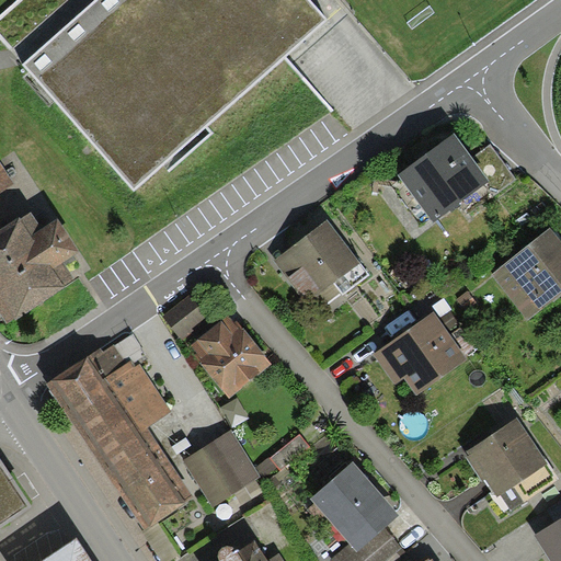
[(327,23),(307,0),(13,0),(0,12),(0,35),(14,52),(135,190),(327,23)]
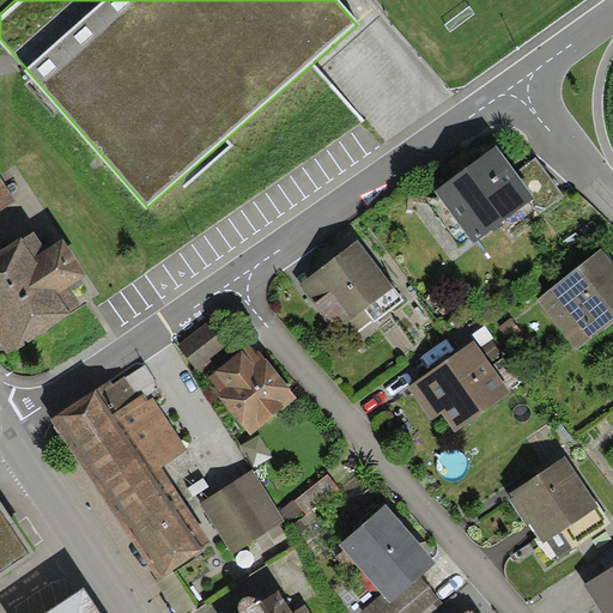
[(514,177),(497,155),(436,198),(474,249),(532,207),(534,206),(514,177)]
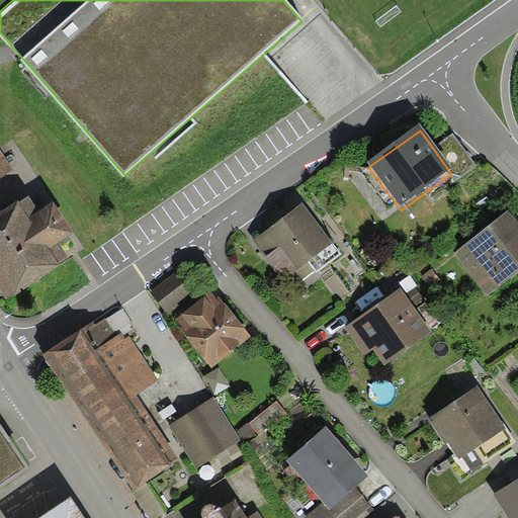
[(449,175),(454,182),(476,167),(454,137),(434,150),(451,174),(449,175)]
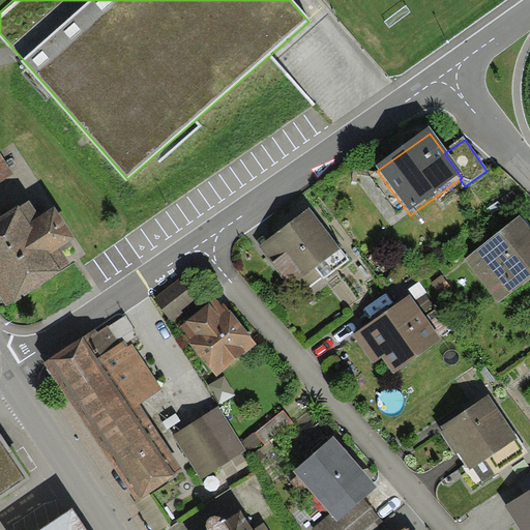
[(0,182),(13,174),(0,152),(0,182)]
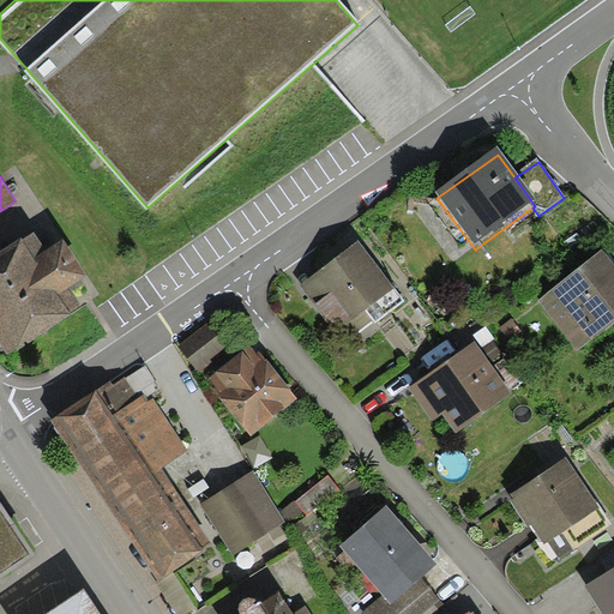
[(0,342),(8,355),(80,308),(67,288),(86,276),(62,240),(47,251),(35,232),(23,240),(20,238),(0,251),(0,342)]
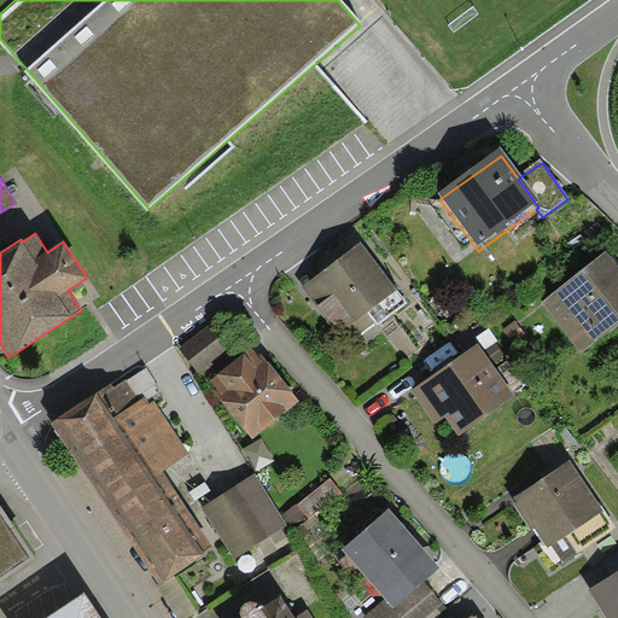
[(368,312),(397,290),(361,243),(302,287),(336,332),(348,324),(357,336),(377,321),(368,312)]
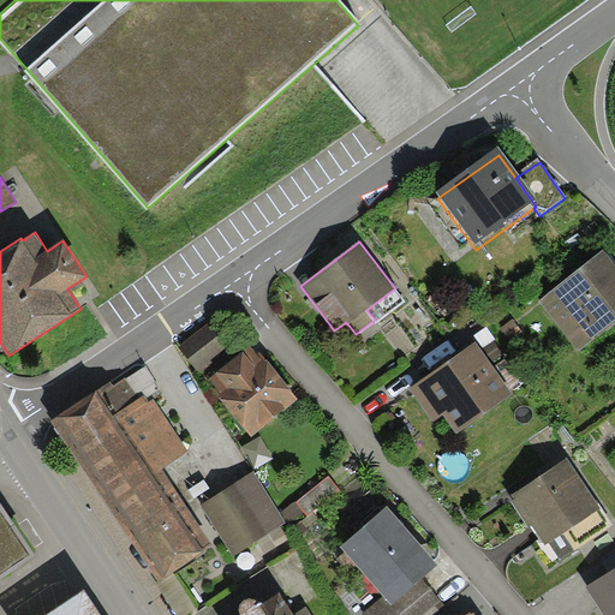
[(614,327),(614,269),(604,256),(541,305),(580,356),(614,327)]
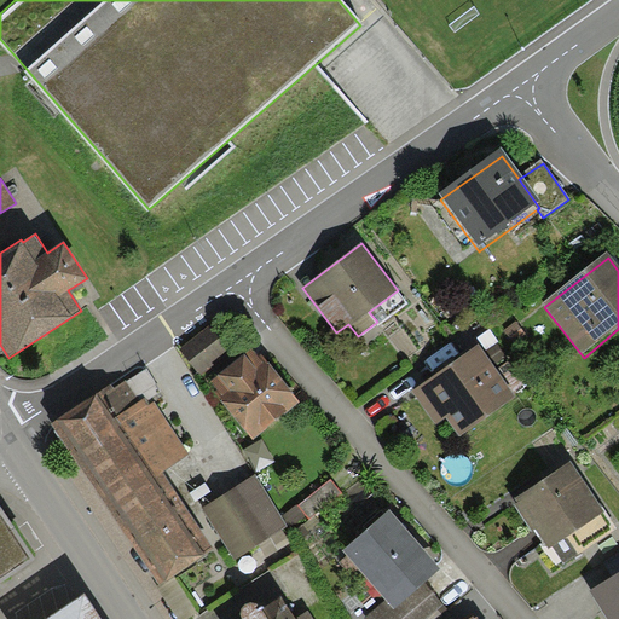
[(377,322),(379,325),(408,304),(398,290),(369,312),(377,322)]
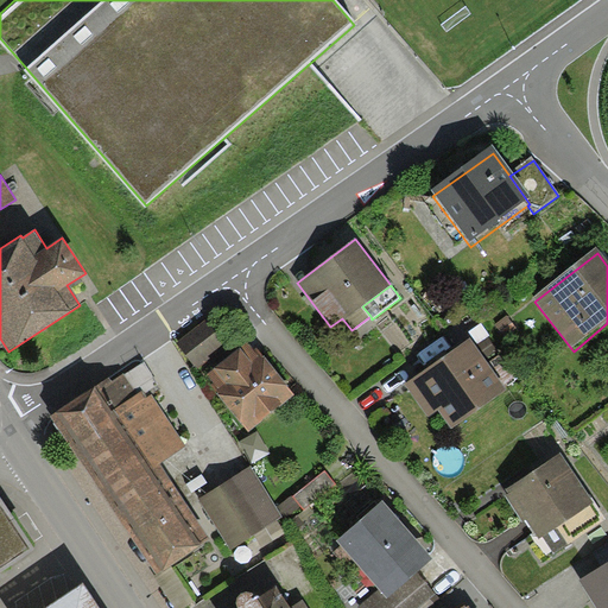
[(517,329),(507,316),(494,325),(505,339),(517,329)]
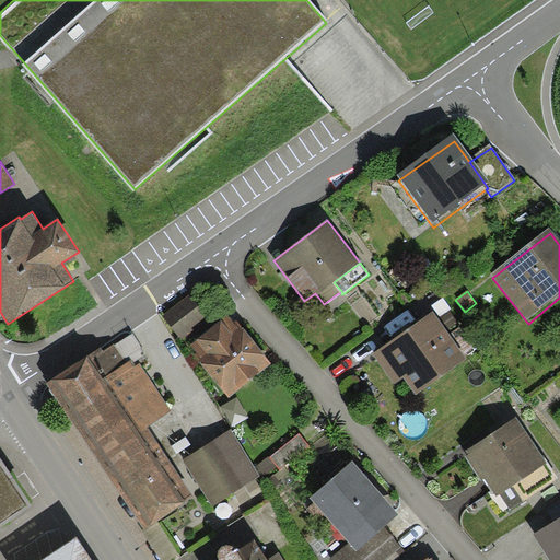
[(210,316),(190,294),(163,317),(182,340),(210,316)]
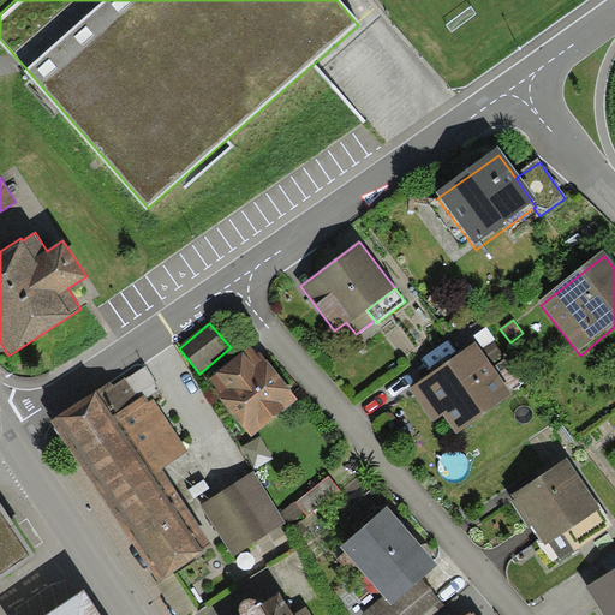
[(494,366),(477,341),(410,389),(433,422),(443,415),(457,434),(513,394),(509,387),(494,366)]
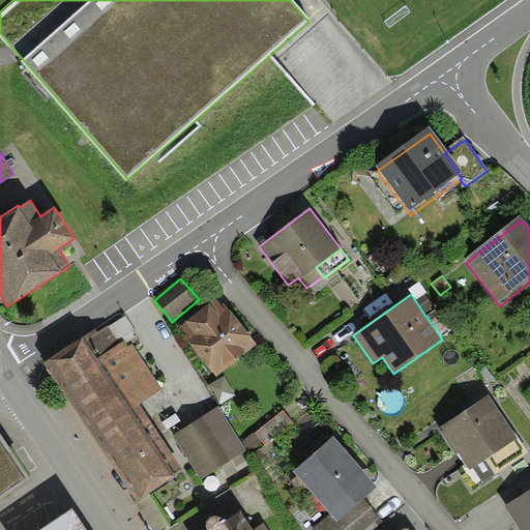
[(217,296),(178,326),(216,376),(256,345),(217,296)]
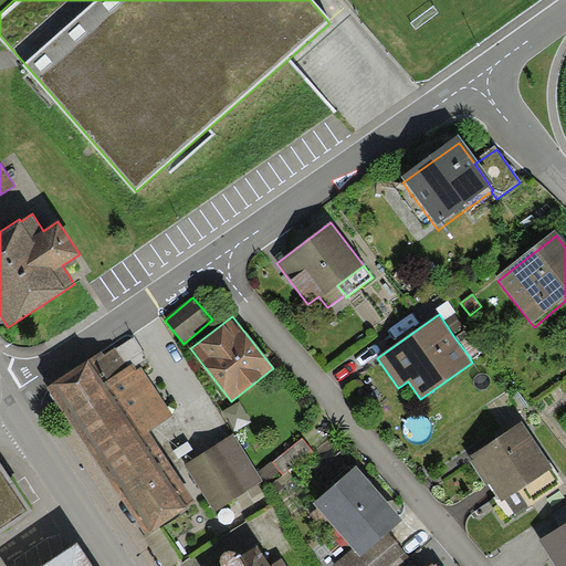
[(464,329),(454,337),(469,356),(479,349),(464,329)]
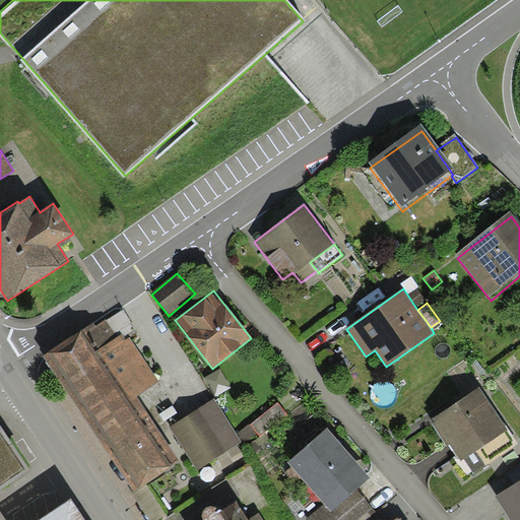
[(93,323),(43,356),(135,491),(172,467),(130,402),(138,397),(159,383),(130,337),(126,339),(119,331),(132,323),(124,310),(107,321),(106,320),(95,326),(93,323)]
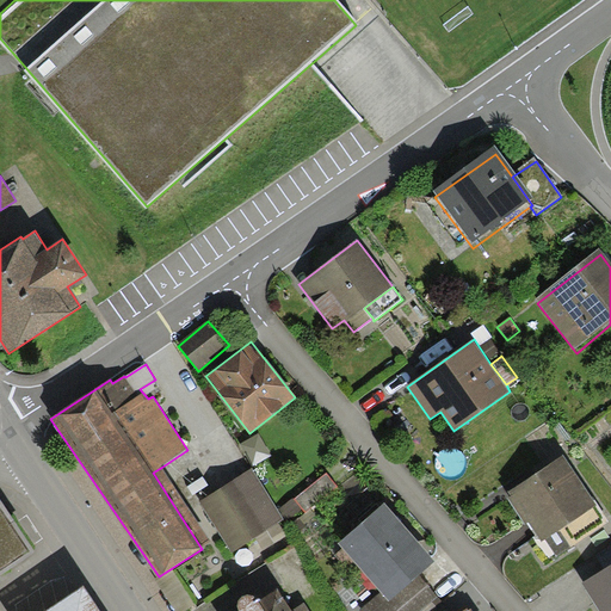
[(259,433),(241,444),(253,466),(271,456),(259,433)]
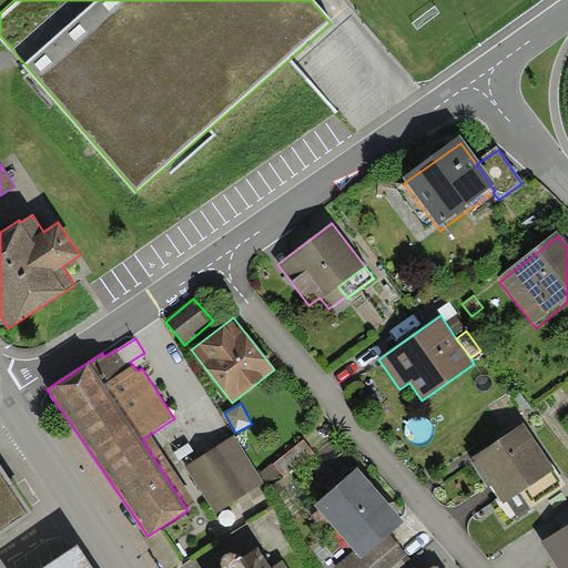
[(555,469),(524,424),(469,459),(488,487),(492,485),(503,503),(555,469)]
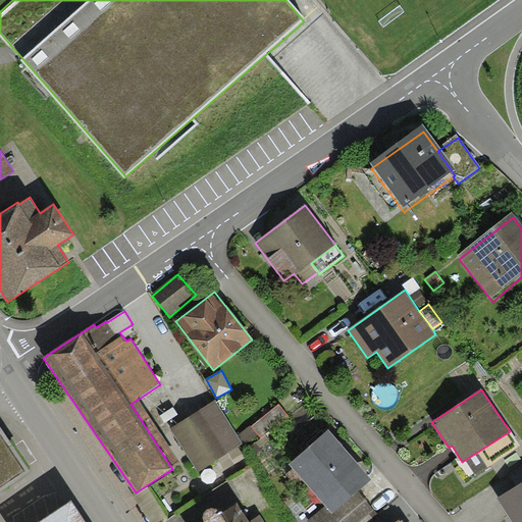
[(180,464),(139,399),(131,404),(172,469),(180,464)]
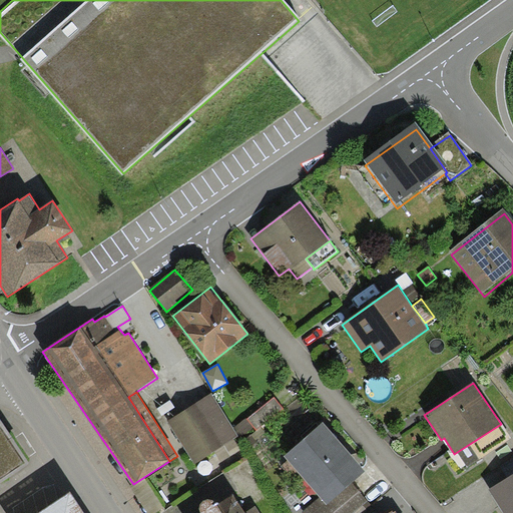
[(211,394),(167,421),(194,464),(238,436),(211,394)]
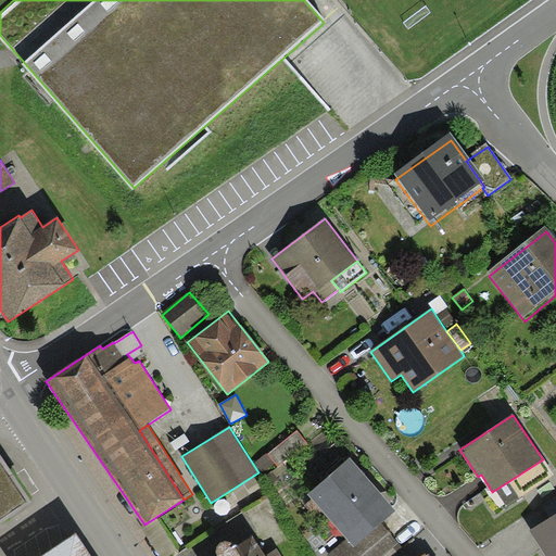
[(307,444),(297,431),(268,454),(279,467),(307,444)]
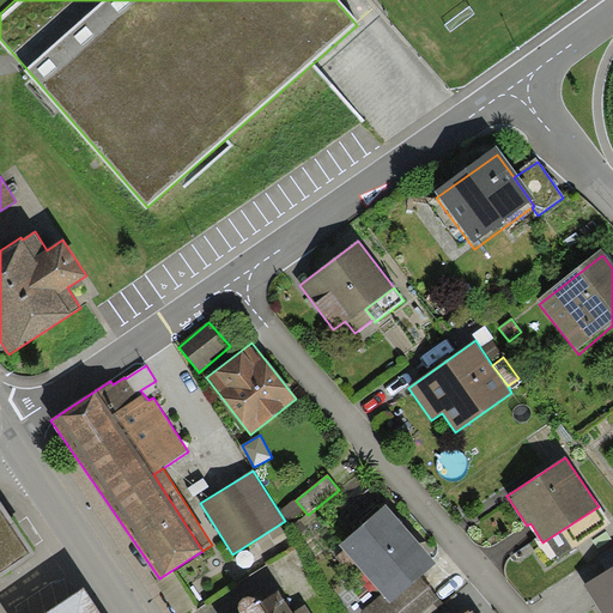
[(0,502),(0,578),(35,556),(0,502)]
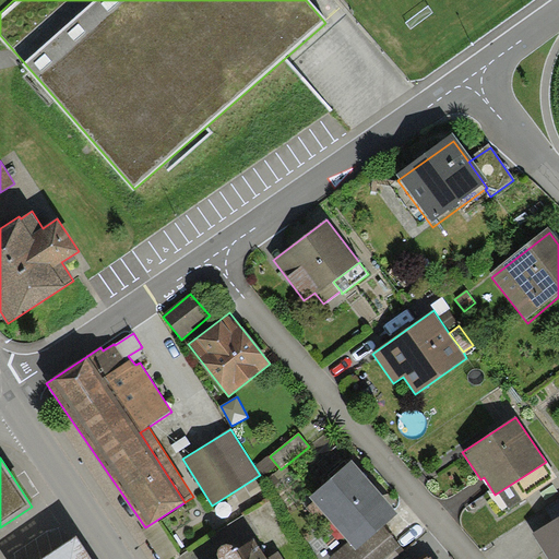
[(397,514),(352,462),(310,498),(347,542),(356,550),(384,526),(397,514)]
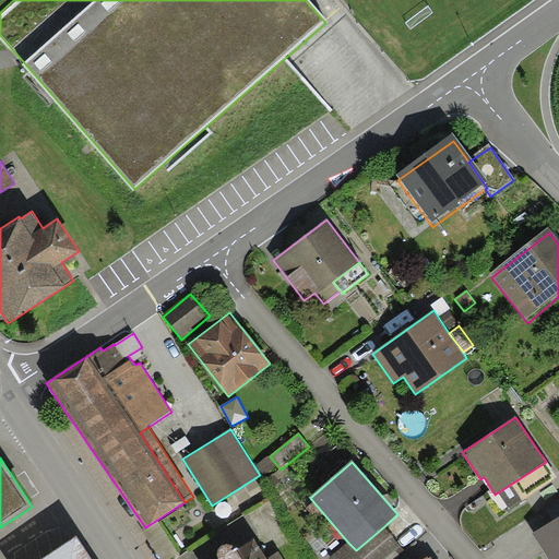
[(558,558),(558,516),(533,534),(548,558),(558,558)]
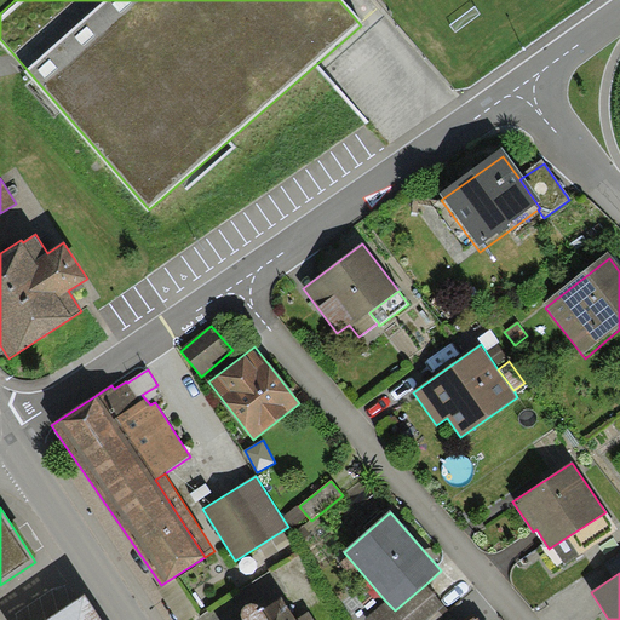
[(366,619),(428,619),(445,606),(426,584),(395,610),(385,601),(365,618),(366,619)]
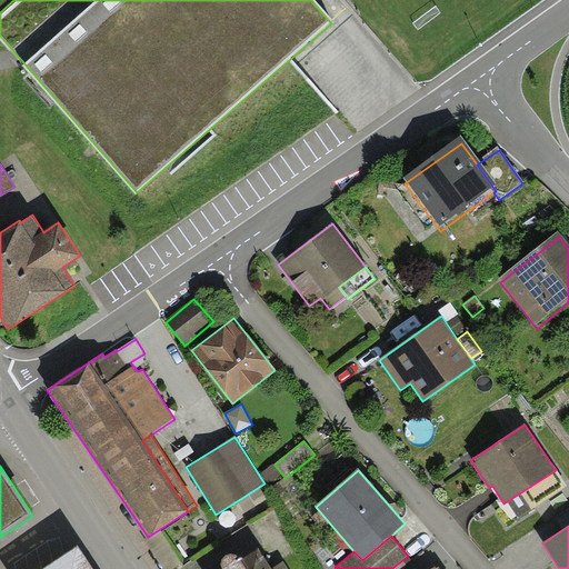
[(91,568),(78,547),(43,568),(91,568)]
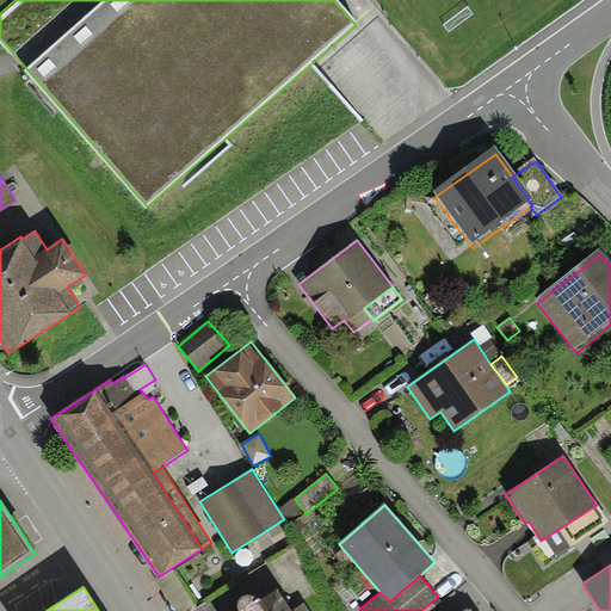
[(239,610),(309,610),(304,603),(291,610),(278,590),(259,602),(257,599),(254,597),(252,594),(250,594),(246,594),(244,596),(240,598),(239,599),(238,602),(238,606),(238,609),(239,610)]
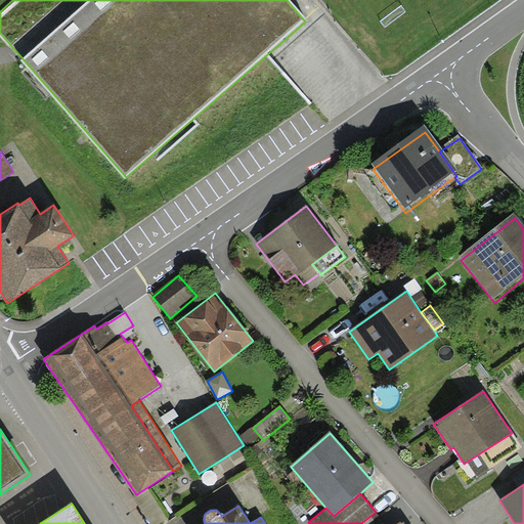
[(400,523),(392,512),(375,523),(400,523)]
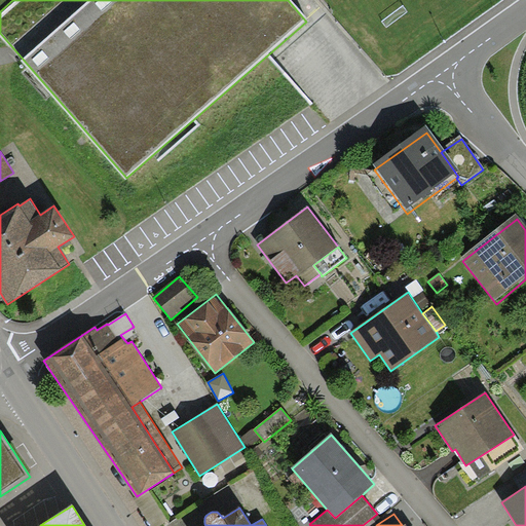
All buildings are outlined.
